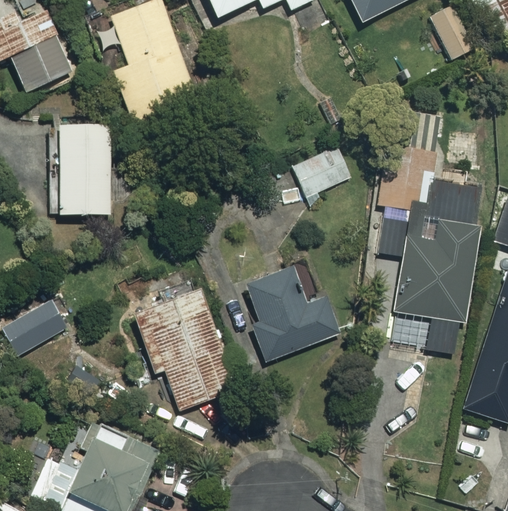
[(197,101),(162,0),(157,0),(86,24),(104,79),(115,75),(131,123),(197,101)]
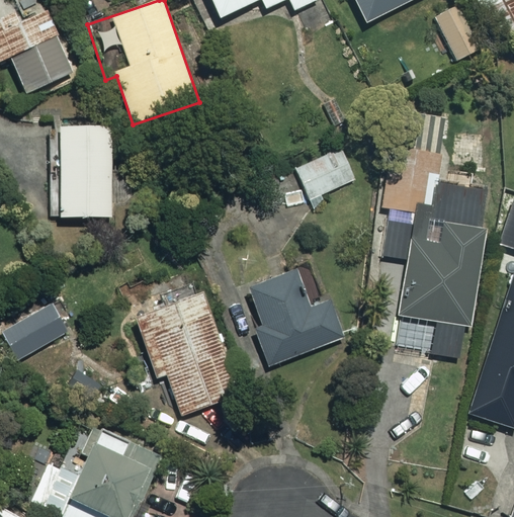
[(212,0),(221,18),(257,0),(261,0),(266,8),(284,0),(289,0),(293,10),(316,0),(212,0)]
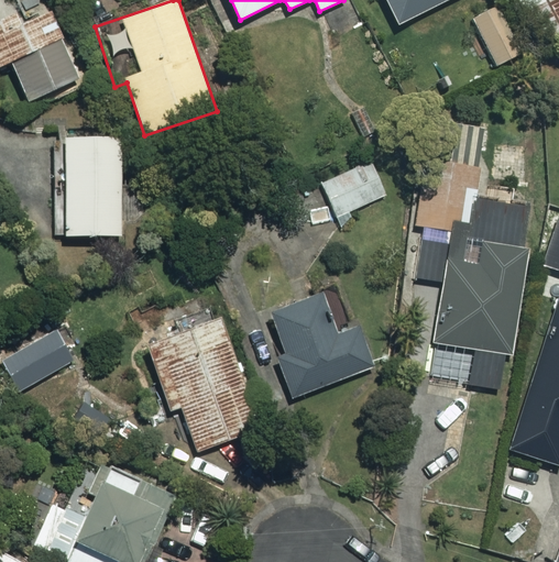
[(462,0),(472,18),(496,4),(493,0),(462,0)]
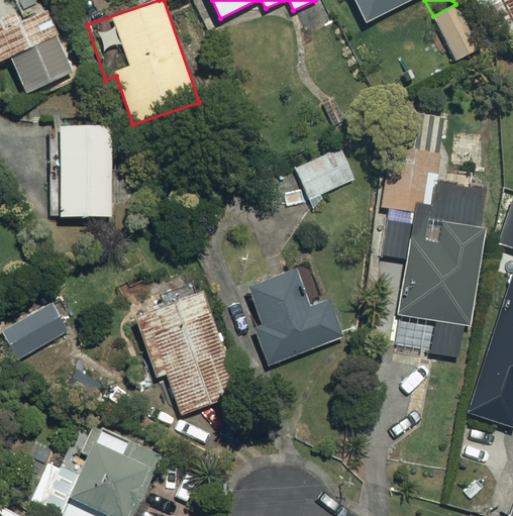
[(512,0),(474,0),(495,40),(512,30),(512,0)]
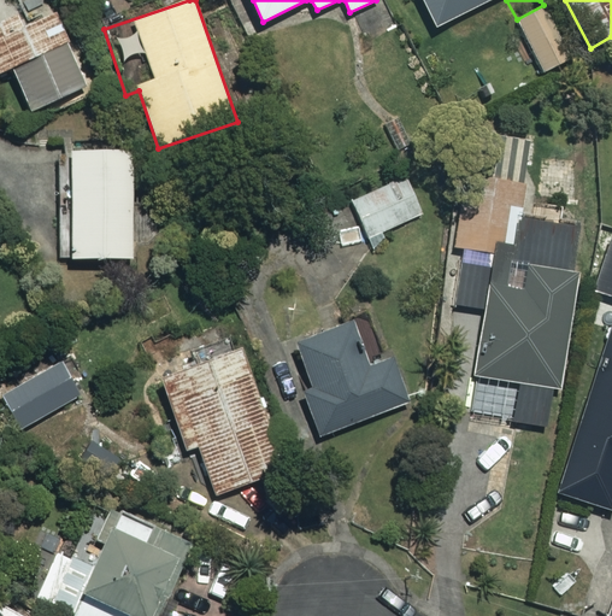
[(13,69),(31,111),(86,86),(66,42),(70,41),(57,12),(24,27),(18,13),(0,21),(0,75),(13,69)]
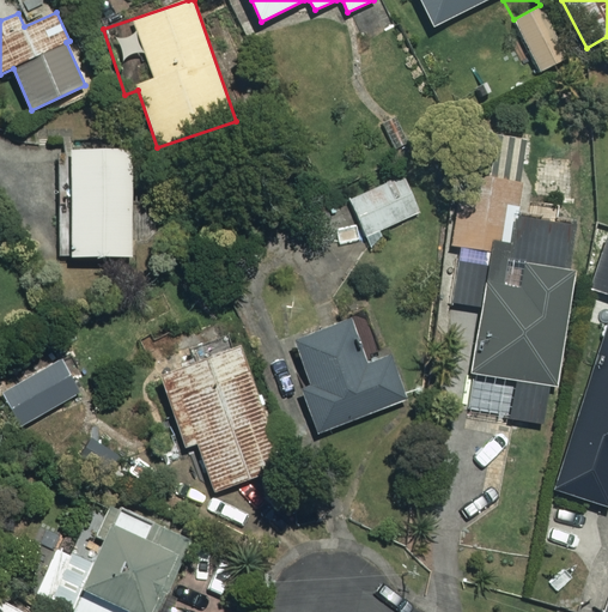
[(517,58),(527,77),(547,65),(537,47),(517,58)]
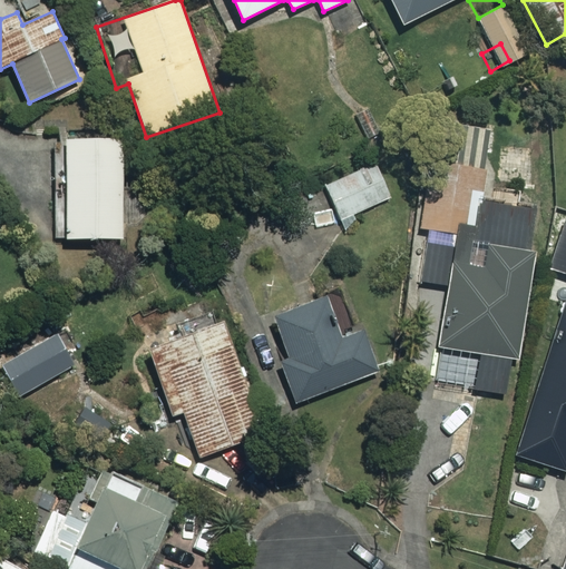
[(352,116),(361,135),(374,128),(367,109),(352,116)]
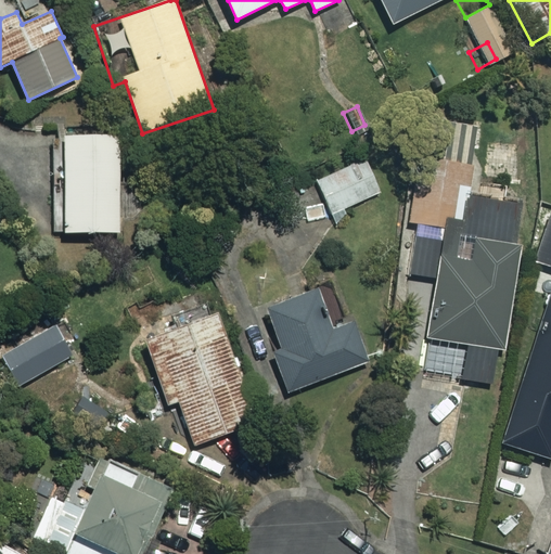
[(65,136),(66,231),(119,232),(119,136),(65,136)]
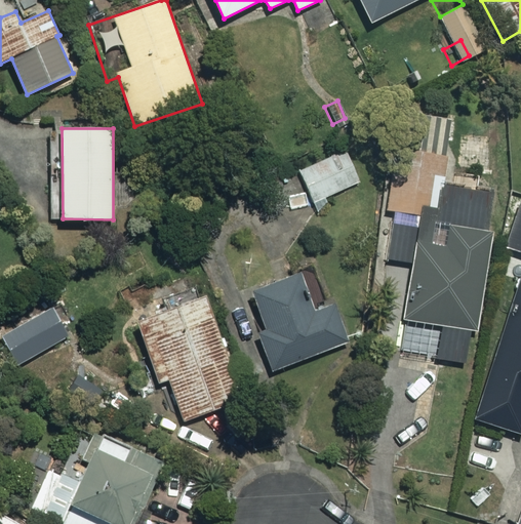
[(422,216),(404,319),(477,332),(493,232),(437,222),(448,156),(397,147),(387,211),(422,216)]
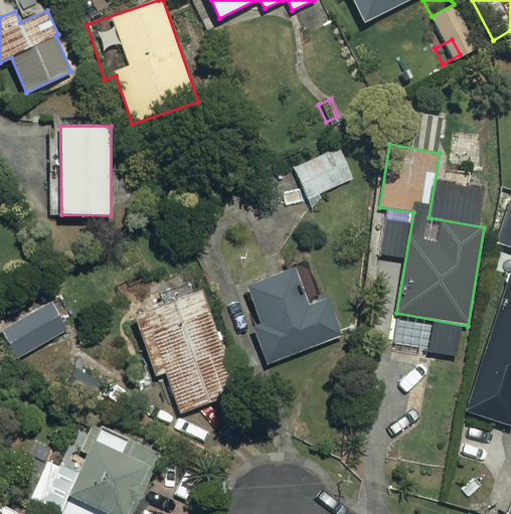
[(293,169),(307,198),(351,179),(338,149),(293,169)]
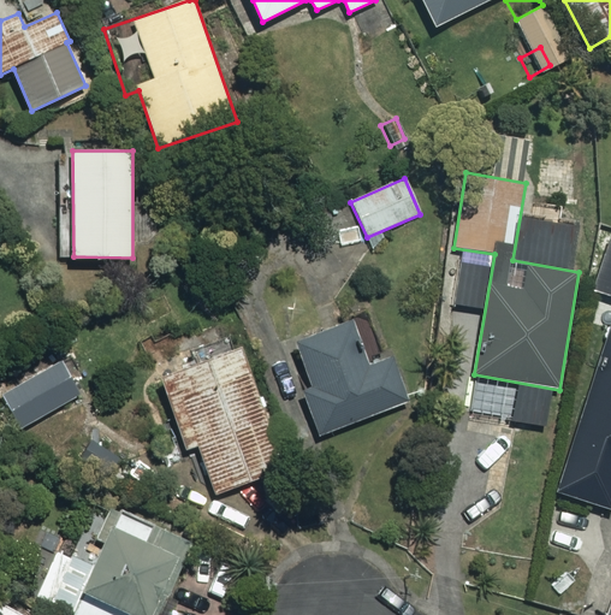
[(588,279),(603,283),(606,267),(610,268),(610,262),(610,242),(597,240),(588,279)]
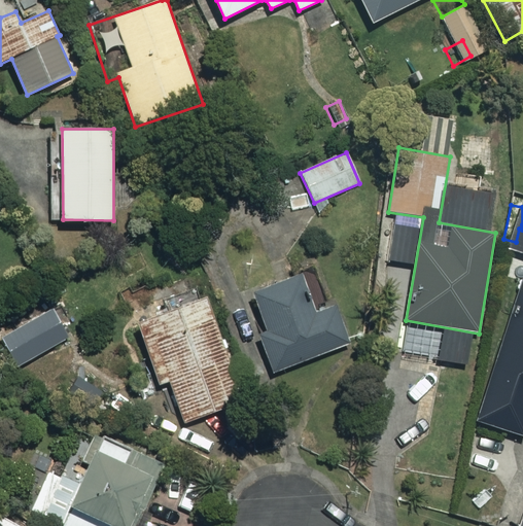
[(259,335),(274,373),(351,344),(337,305),(317,312),(303,275),(253,293),(268,331),(259,335)]
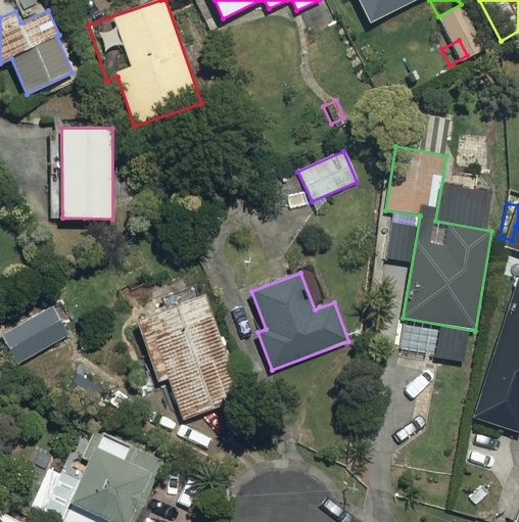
[(518,386),(515,398),(518,399),(518,276),(502,327),(515,331),(504,365),(518,370),(518,386)]
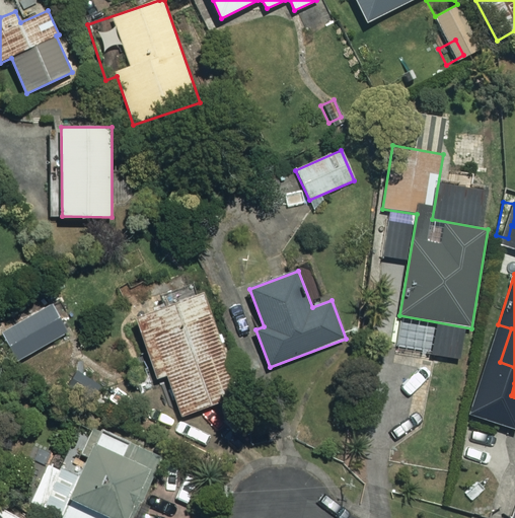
[(166,376),(180,417),(241,395),(205,293),(135,318),(157,380),(166,376)]
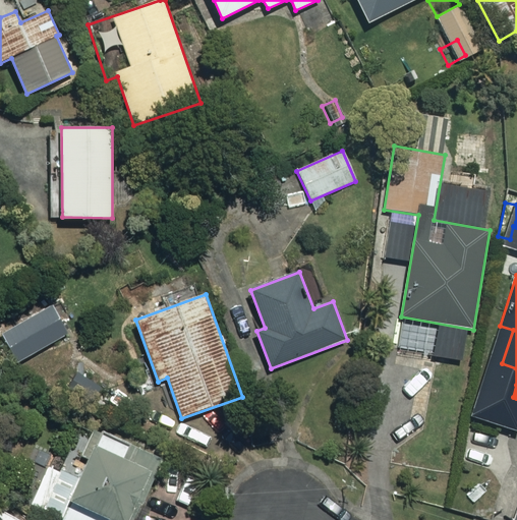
[(0,335),(16,363),(68,333),(52,305),(0,335)]
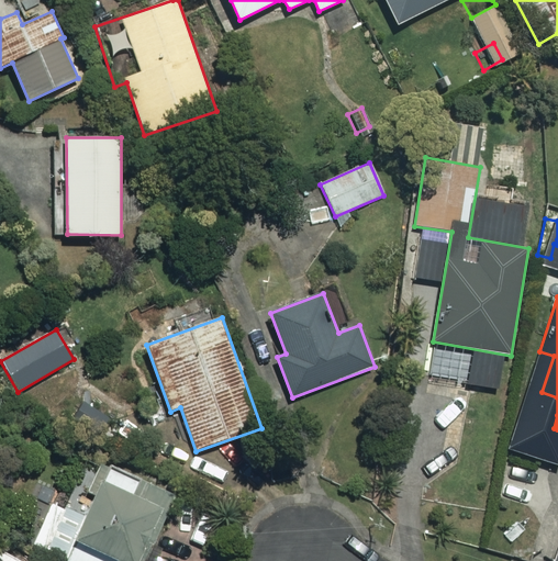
[(144,560),(175,496),(111,466),(110,468),(103,464),(89,494),(96,497),(66,560),(144,560)]
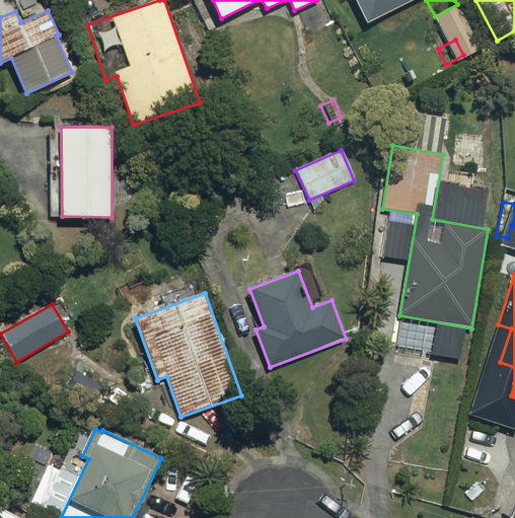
[(20,517),(0,507),(0,517),(20,517)]
